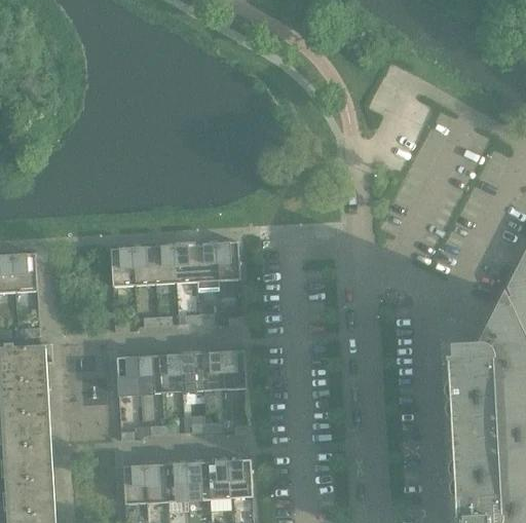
[(238,240),(217,241),(219,279),(240,277),(238,240)]
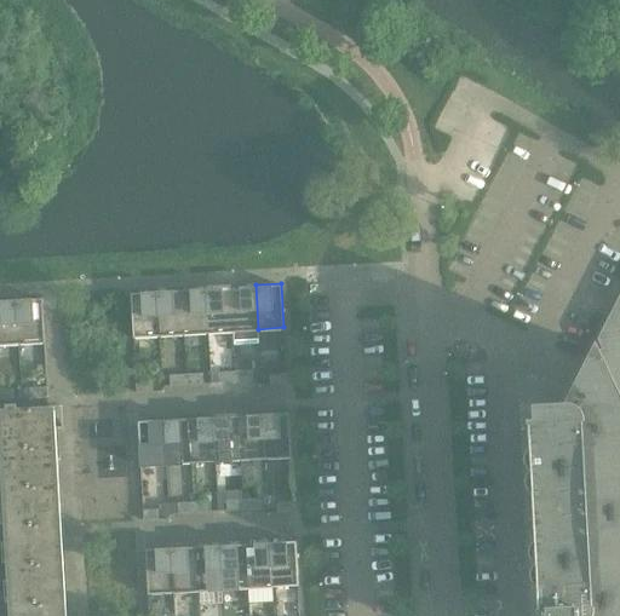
[(256,285),(230,286),(233,330),(234,341),(258,340),(258,329),(256,285)]
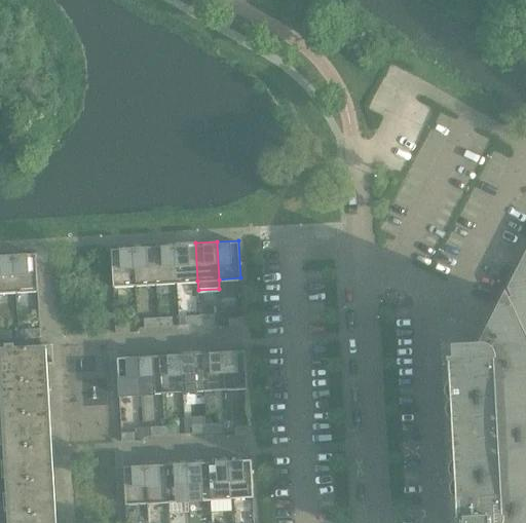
[(195,243),(175,244),(177,282),(197,281),(195,243)]
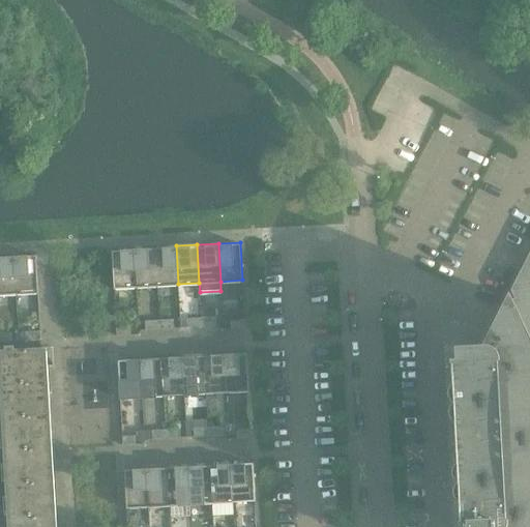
[(176,245),(154,246),(157,285),(178,284),(176,245)]
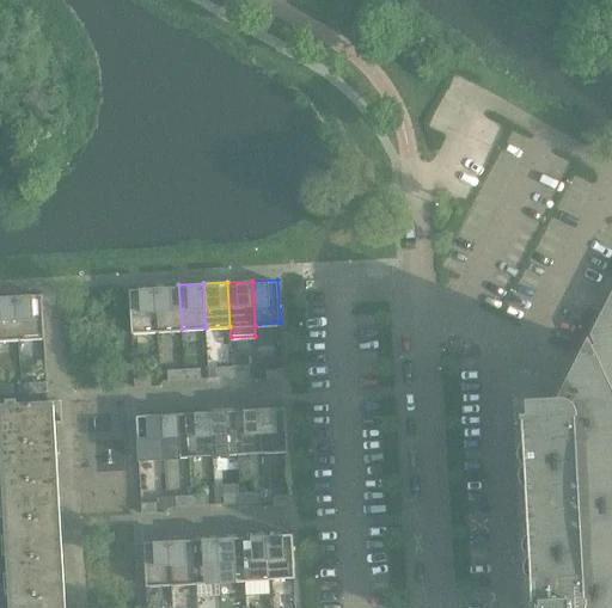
[(178,284),(154,287),(157,330),(182,329),(178,284)]
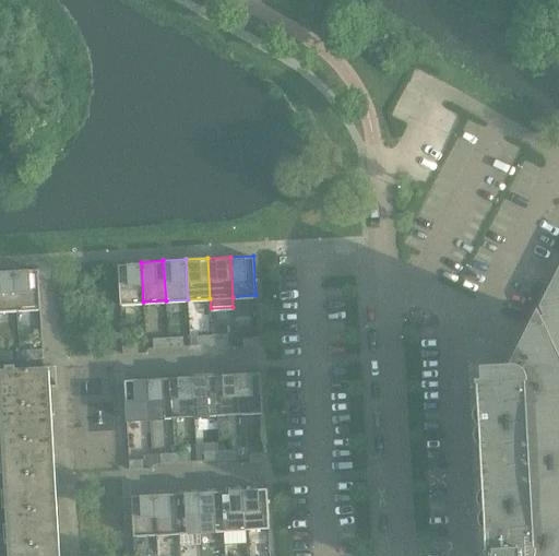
[(118,263),(120,304),(143,302),(141,262),(118,263)]
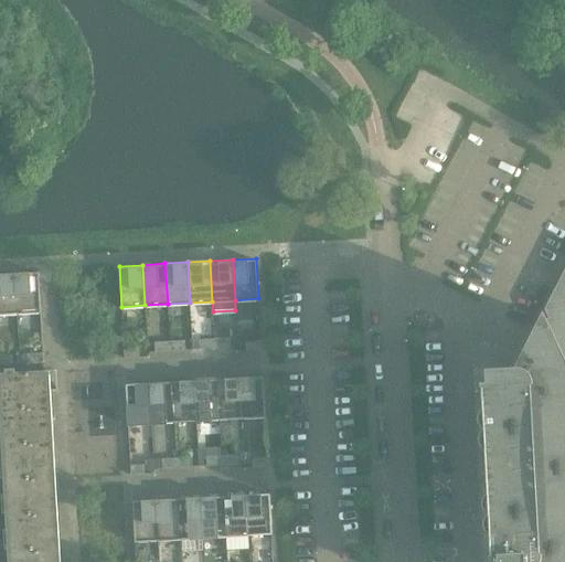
[(484,370),(486,383),(480,383),(489,555),(494,555),(494,561),(564,561),(564,266),(544,307),(548,316),(543,319),(541,315),(513,368),(484,370)]
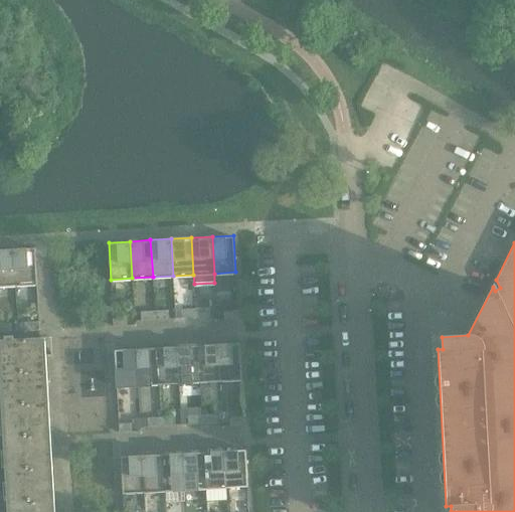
[(34,246),(13,247),(15,285),(37,284),(34,246)]
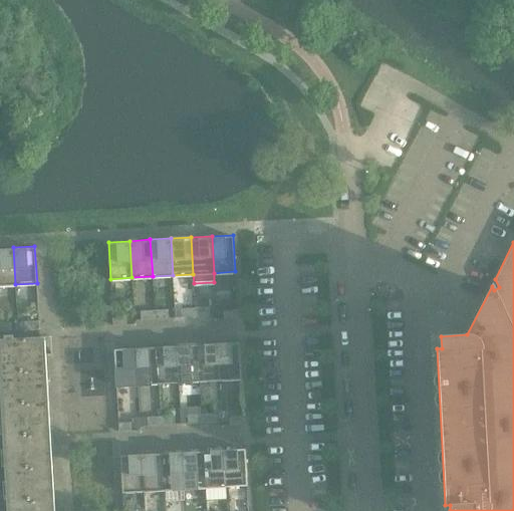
[(13,247),(0,248),(0,284),(15,284),(13,247)]
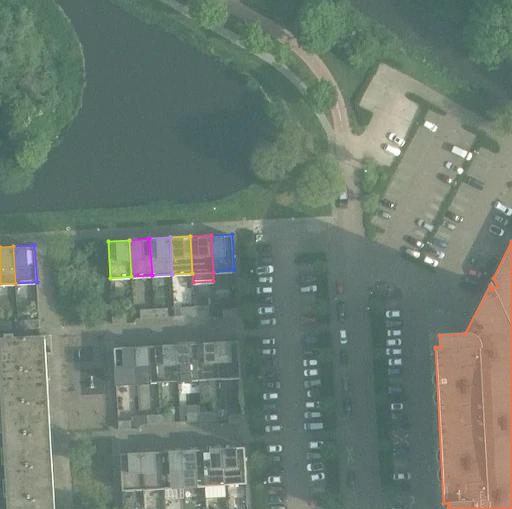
[(208,304),(194,305),(195,313),(208,313),(208,304)]
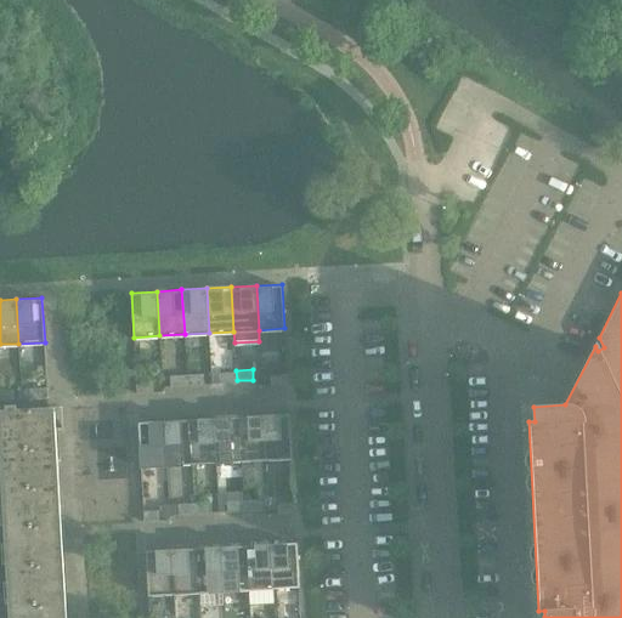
[(237,380),(236,370),(219,372),(220,381),(237,380)]
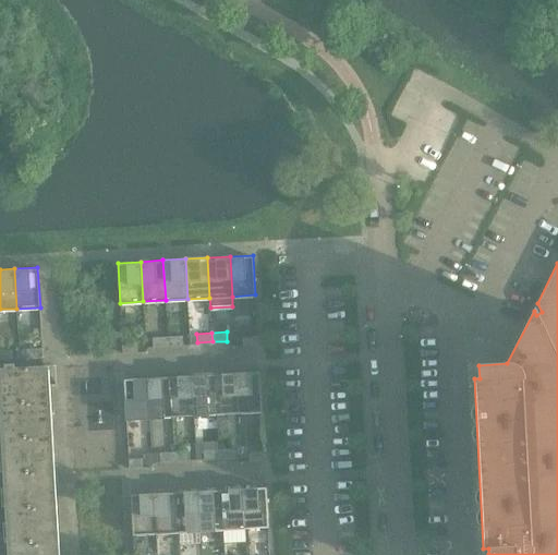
[(182,334),(167,335),(168,345),(183,344),(182,334)]
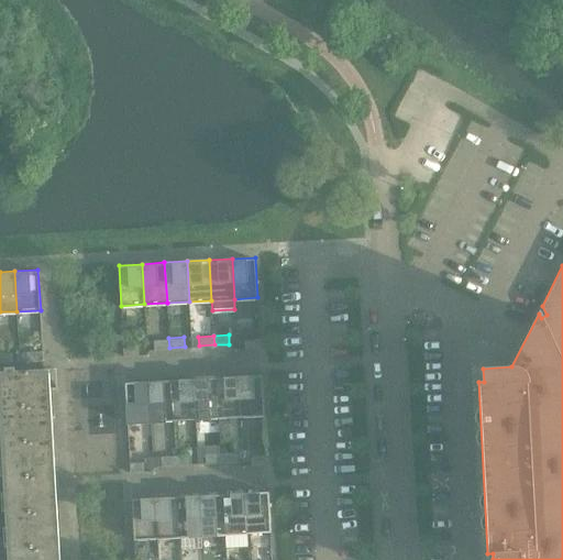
[(261,347),(260,337),(244,338),(245,348),(261,347)]
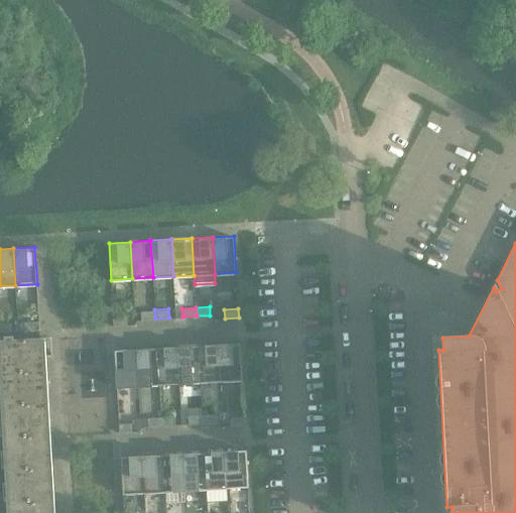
[(155,318),(154,309),(141,310),(141,319),(155,318)]
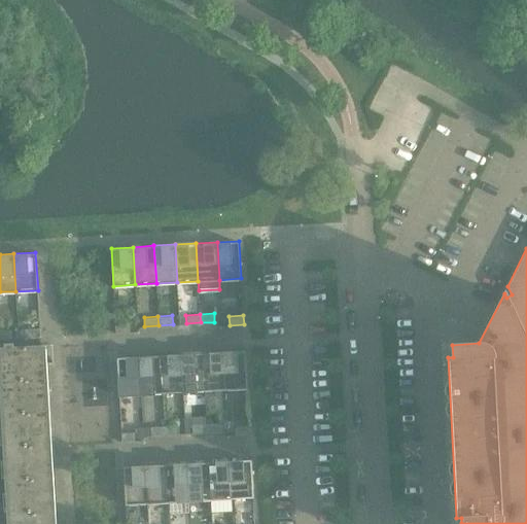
[(130,322),(115,323),(115,332),(130,330),(130,322)]
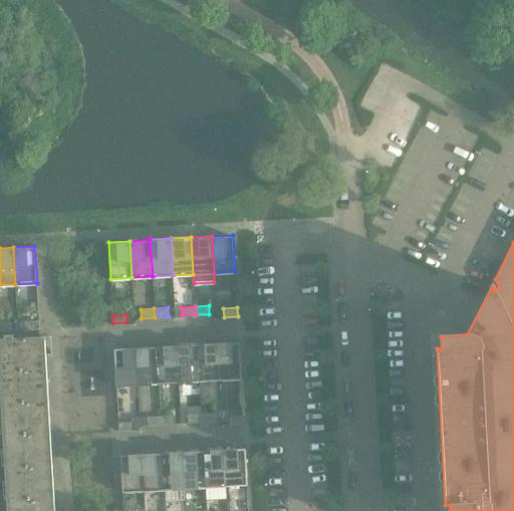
[(39,327),(39,319),(25,320),(25,328),(39,327)]
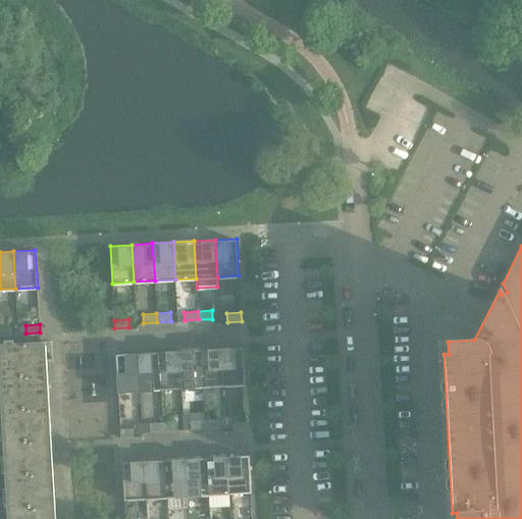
[(11,325),(0,326),(0,334),(11,334),(11,325)]
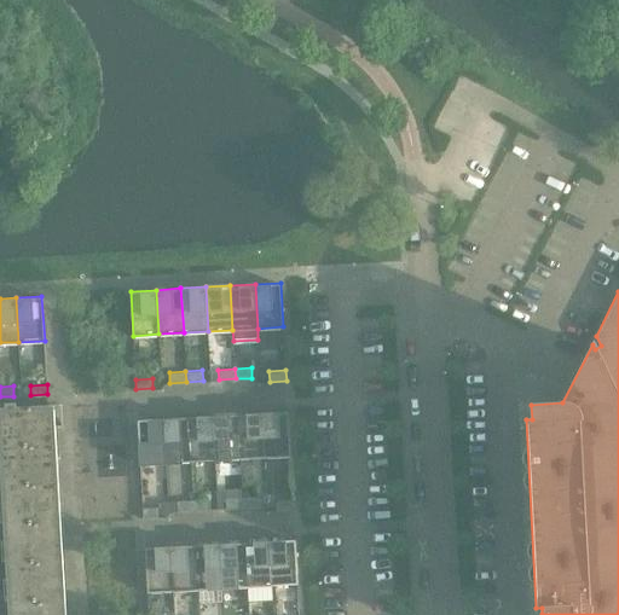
[(53,404),(0,407),(0,464),(9,614),(58,614),(50,446),(56,445),(53,404)]
